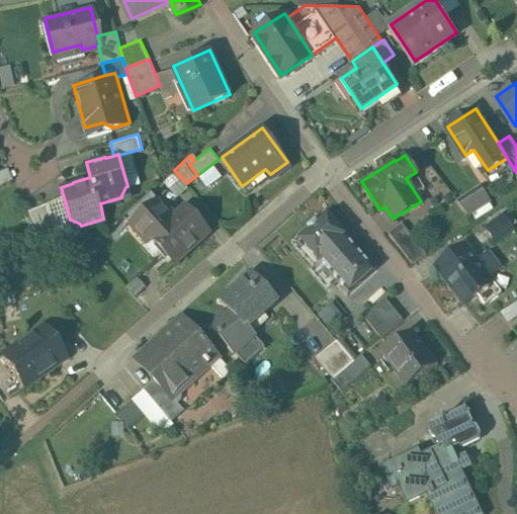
[(480,184),(458,198),(468,211),(489,198),(480,184)]
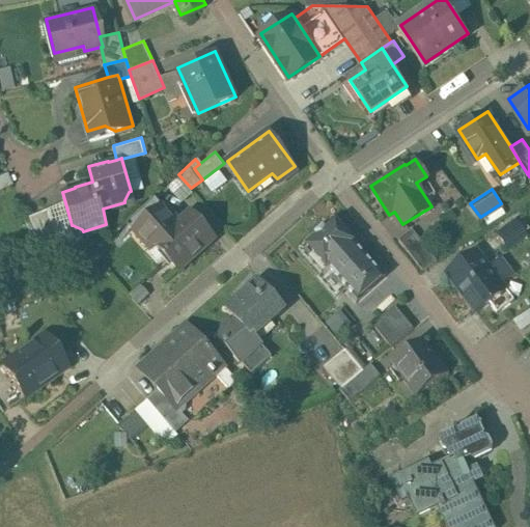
[(155,196),(128,221),(137,232),(164,206),(155,196)]
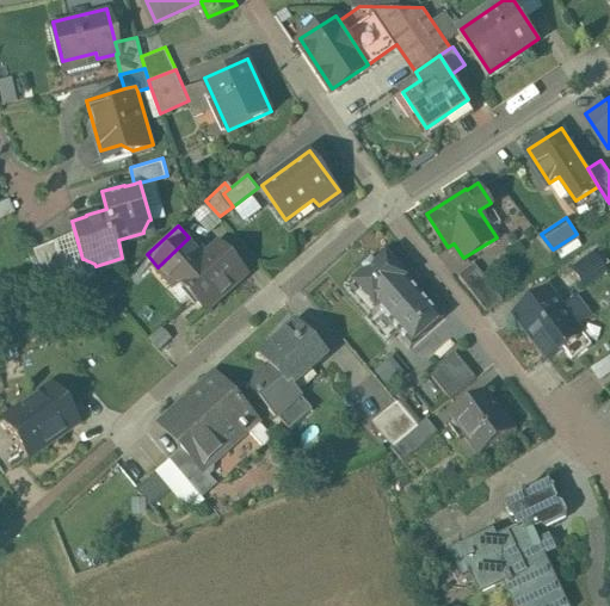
[(55,237),(32,247),(43,274),(65,269),(55,237)]
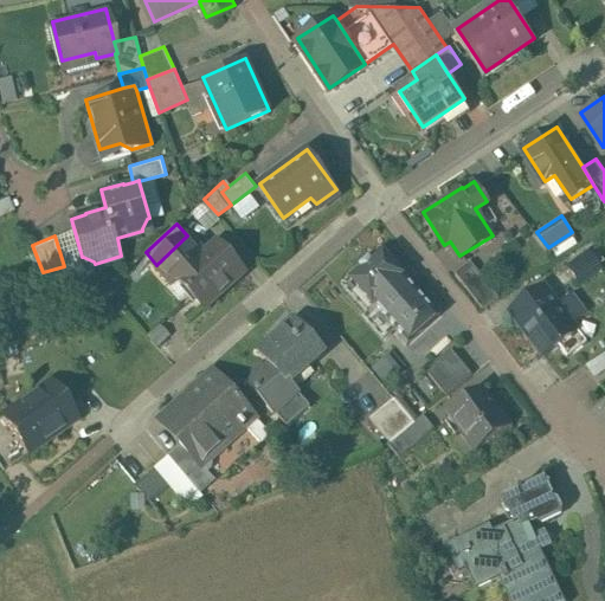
[(201,252),(187,236),(156,265),(172,280),(179,275),(206,305),(245,270),(217,239),(201,252)]
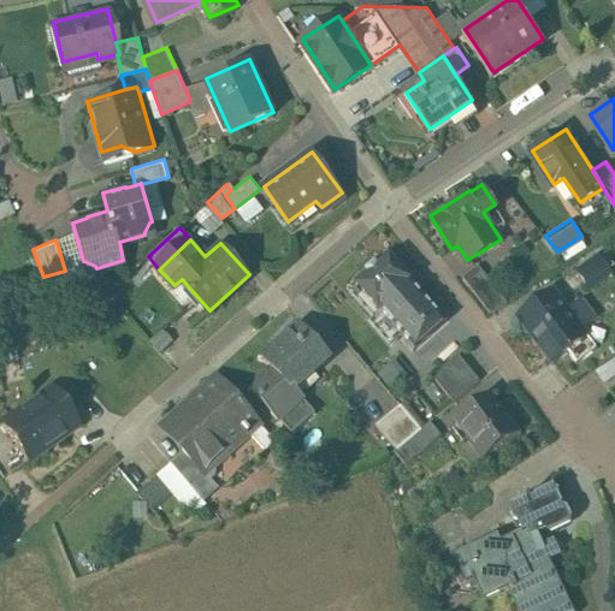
[(386,250),(355,279),(356,280),(349,288),(374,315),(390,301),(413,282),(414,280),(386,250)]
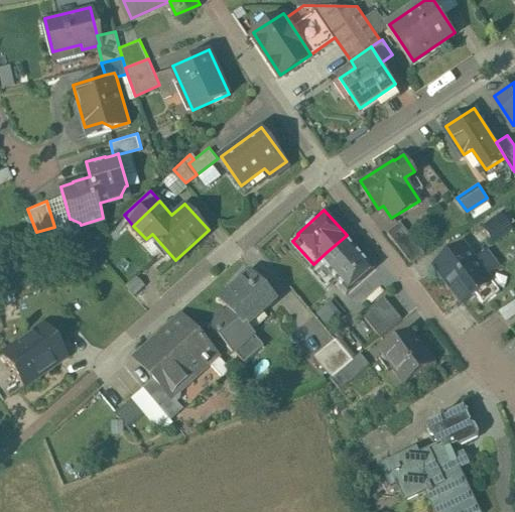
[(503,212),(484,226),(493,239),(512,225),(503,212)]
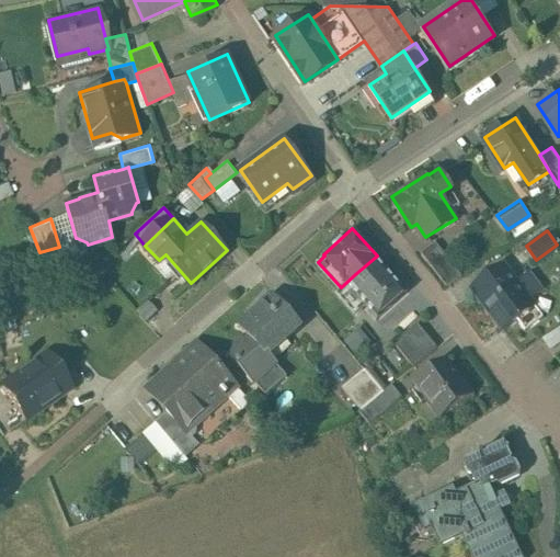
[(461,273),(435,239),(421,250),(447,283),(461,273)]
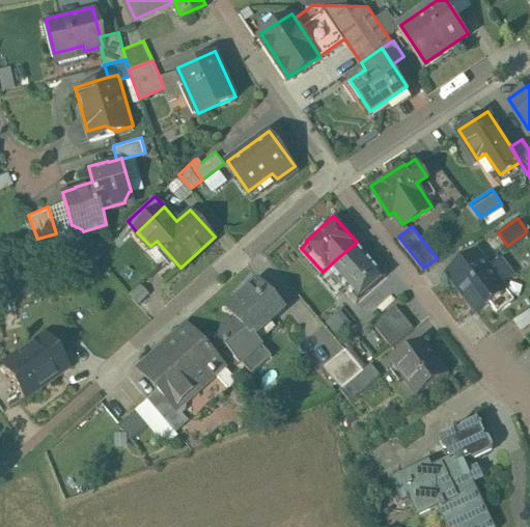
[(384,275),(356,243),(336,259),(364,292),(384,275)]
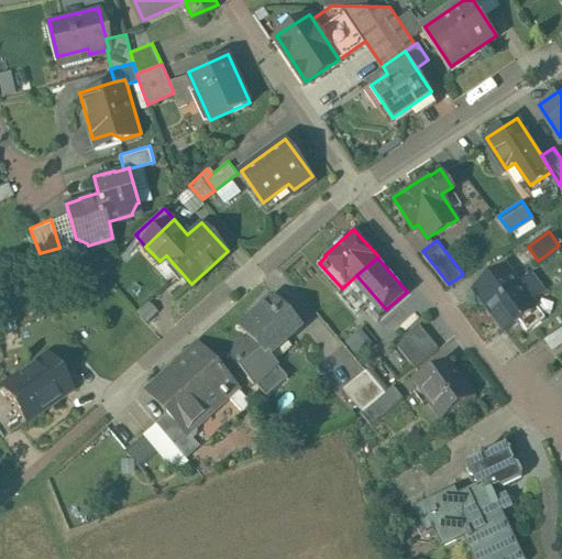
[(505,263),(474,287),(505,329),(537,306),(505,263)]
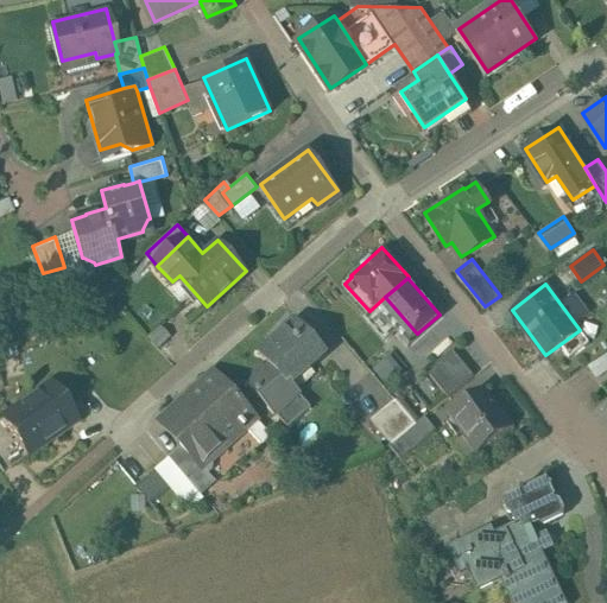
[(587,311),(574,319),(587,338),(600,330),(587,311)]
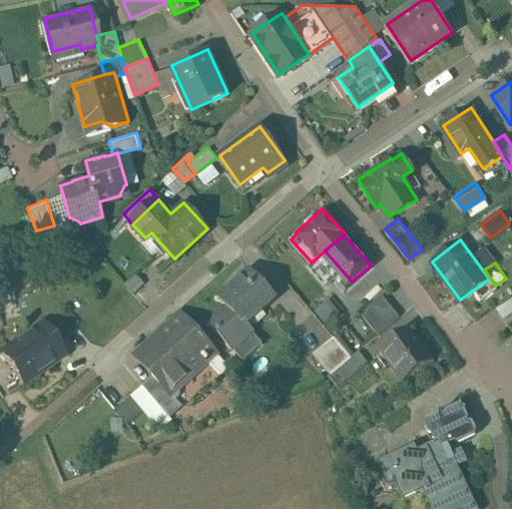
[(276,296),(250,268),(218,296),(227,306),(244,324),(245,323),(276,296)]
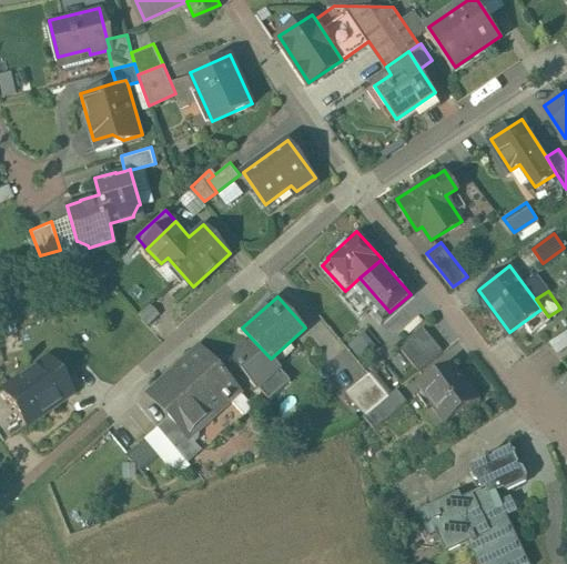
[(443,349),(423,324),(398,344),(418,369),(443,349)]
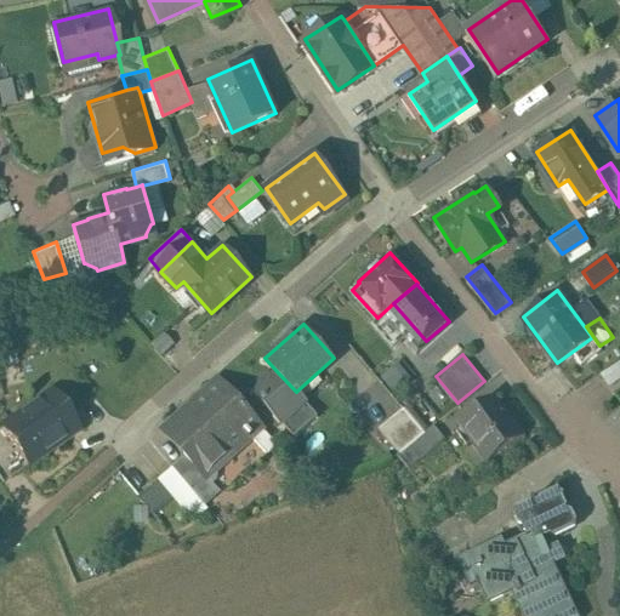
[(296,392),(276,370),(272,374),(265,374),(259,378),(259,385),(255,388),(295,434),(318,414),(297,391),(296,392)]
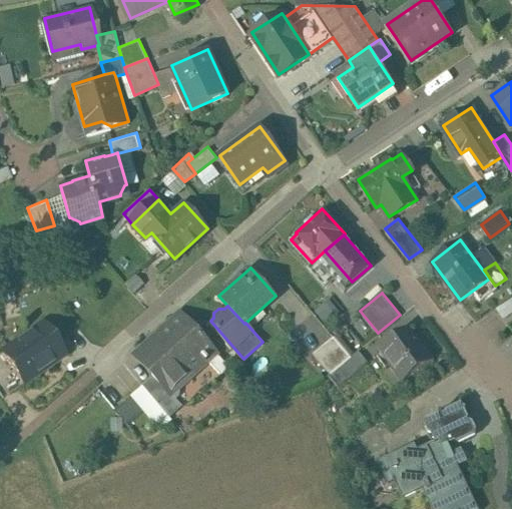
[(180,311),(140,347),(159,368),(153,373),(171,392),(216,351),(180,311)]
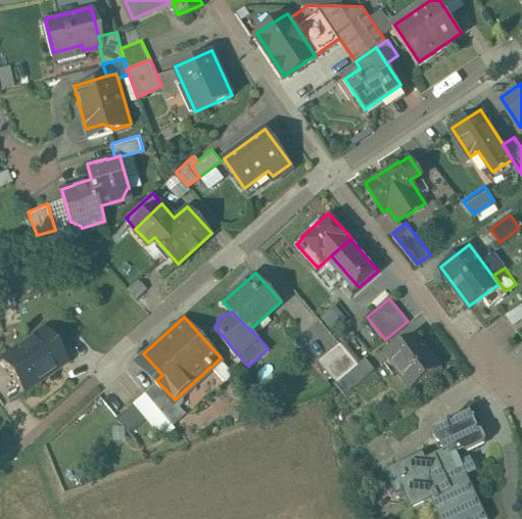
[(44,326),(0,357),(24,390),(66,360),(44,326)]
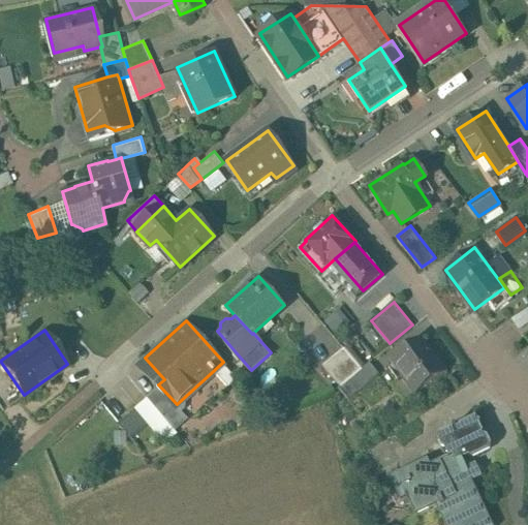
[(444,370),(421,337),(392,358),(416,391),(444,370)]
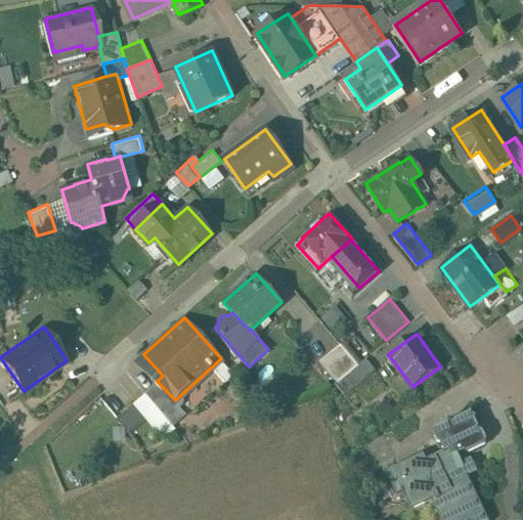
[(340,342),(319,359),(337,381),(358,363),(340,342)]
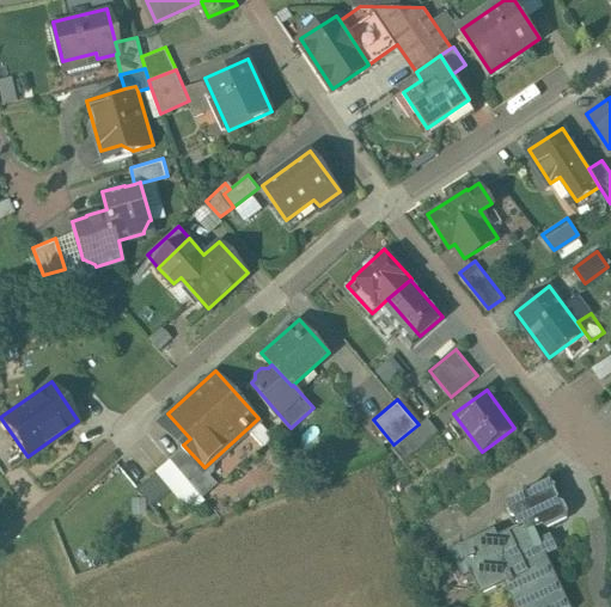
[(393,445),(391,446),(403,459),(439,430),(427,417),(419,424),(393,445)]
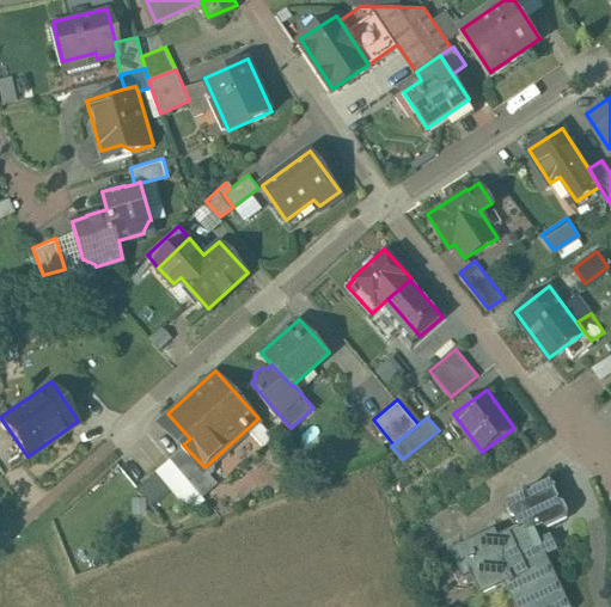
[(205,467),(183,445),(170,457),(200,492),(215,478),(205,467)]
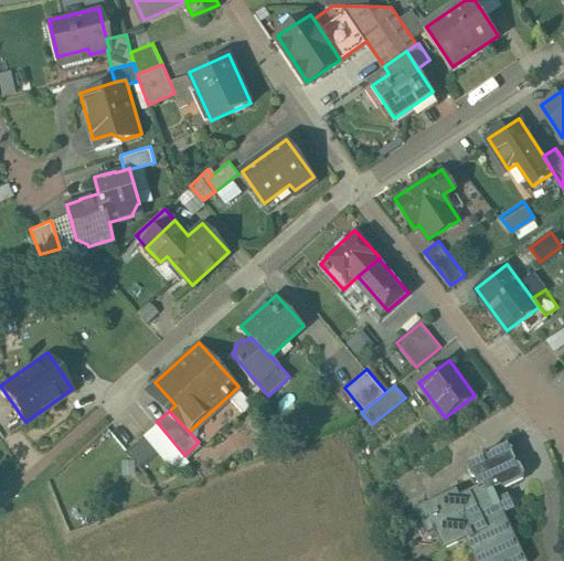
[(0,464),(12,458),(0,433),(0,464)]
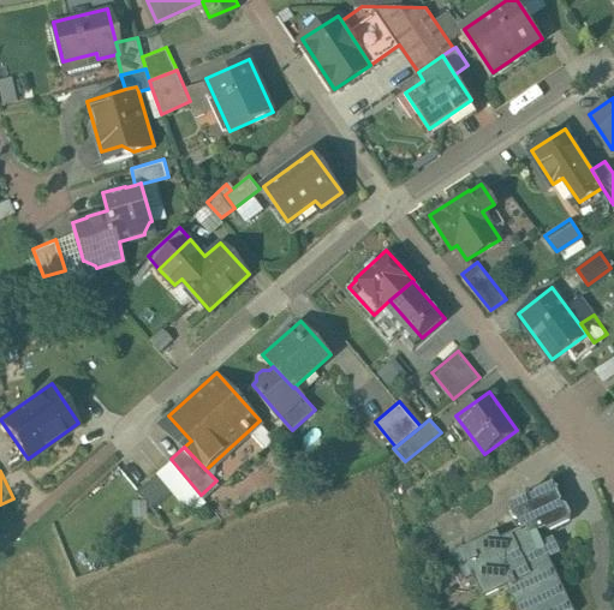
[(550,486),(514,503),(525,527),(528,526),(530,532),(565,515),(550,486)]
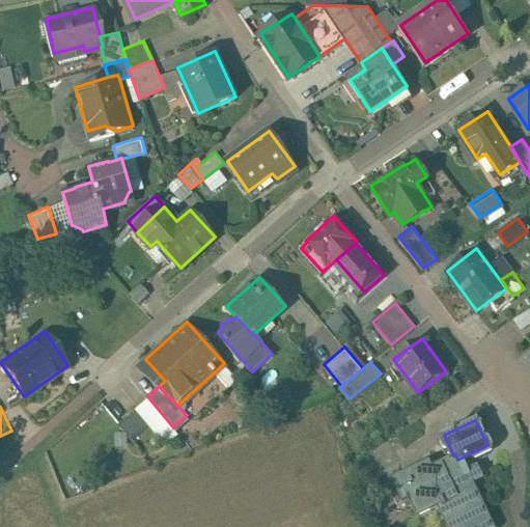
[(453,455),(433,466),(429,459),(391,476),(402,499),(409,496),(417,515),(438,504),(448,526),(494,526),(475,486),(471,488),(457,460),(455,454),(453,455)]
